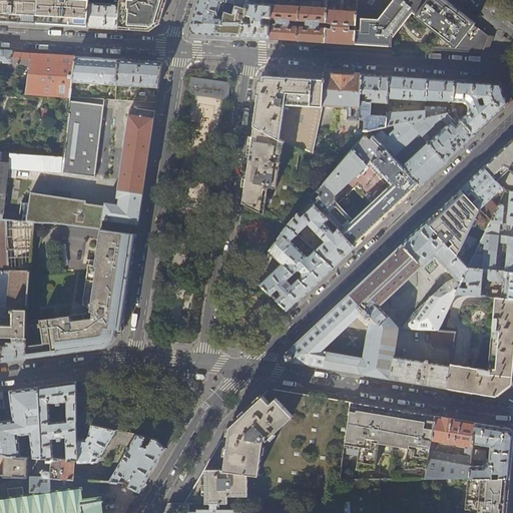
[(38,0),(0,0),(0,21),(7,22),(37,24),(38,0)]
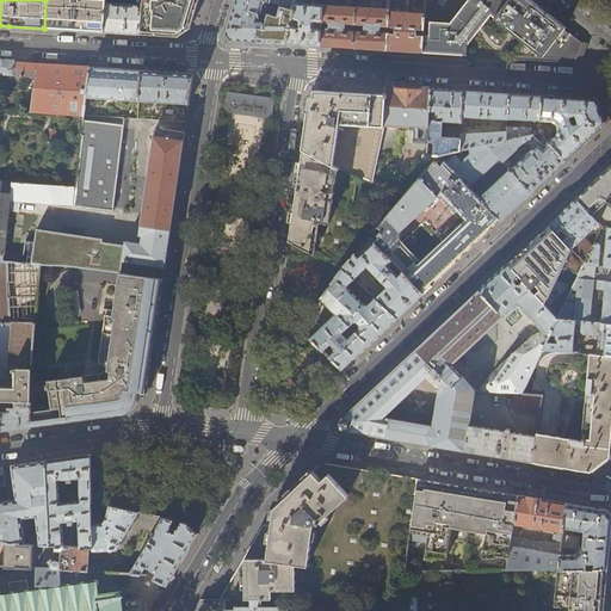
[(105,0),(45,0),(44,29),(67,30),(104,32),(106,2),(105,0)]
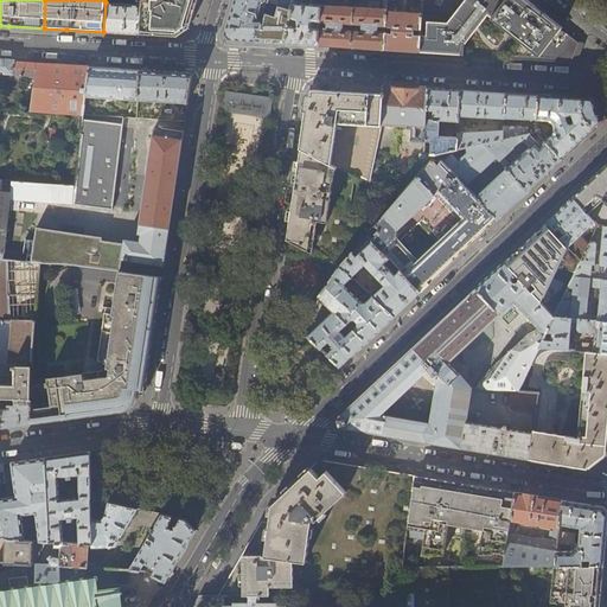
[(134,0),(134,5),(106,2),(103,32),(116,33),(139,34),(140,0),(134,0)]
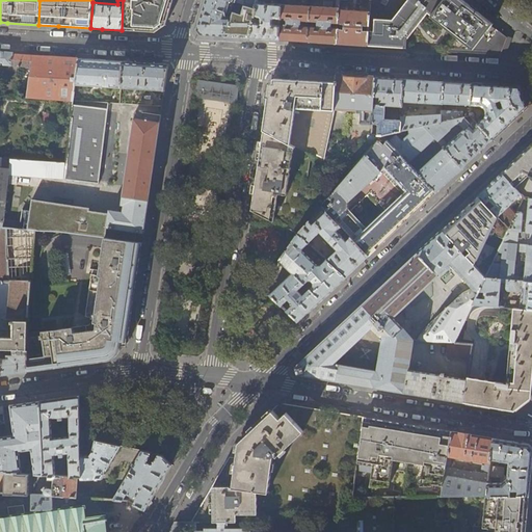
[(123,0),(122,30),(141,31),(155,32),(166,22),(167,18),(171,0),(123,0)]
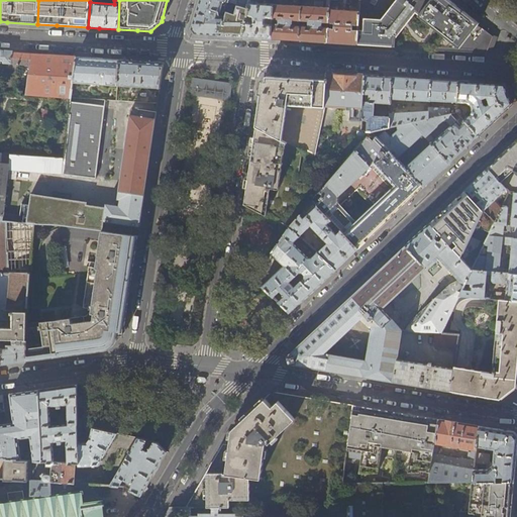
[(226,12),(229,2),(223,0),(200,0),(196,15),(191,29),(195,34),(202,34),(218,35),(219,24),(222,24),(226,12)]
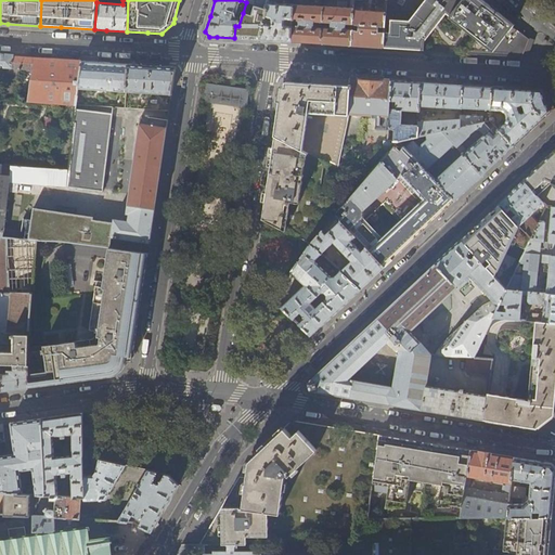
[(240,0),(246,2),(255,5),(268,9),(269,0),(256,0),(256,1),(252,0),(240,0)]
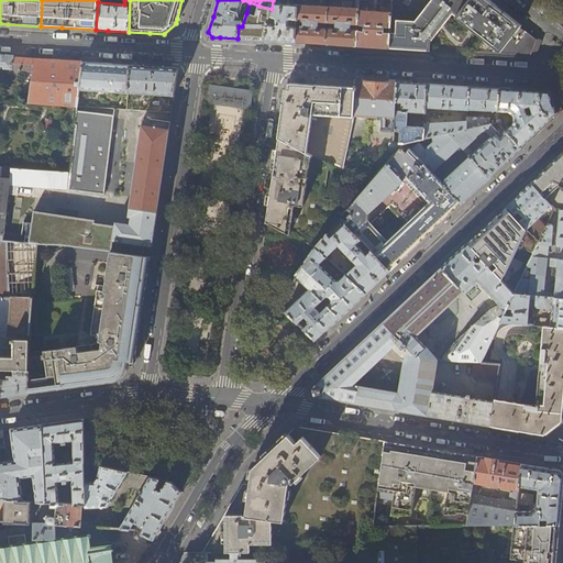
[(273,0),(272,9),(269,19),(275,20),(275,25),(267,24),(264,41),(276,41),(295,43),(298,4),(277,3),(277,0),(273,0)]
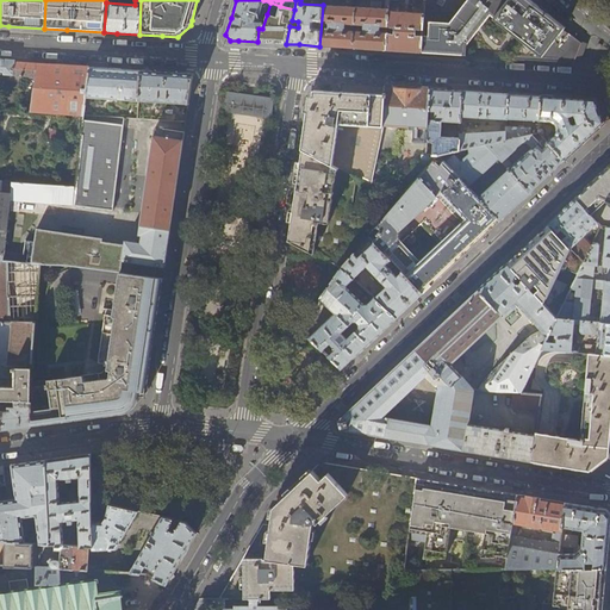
[(388,11),(388,0),(385,0),(385,8),(356,7),(355,24),(363,25),(363,31),(355,31),(354,48),(367,49),(386,50),(387,33),(387,27),(388,11)]
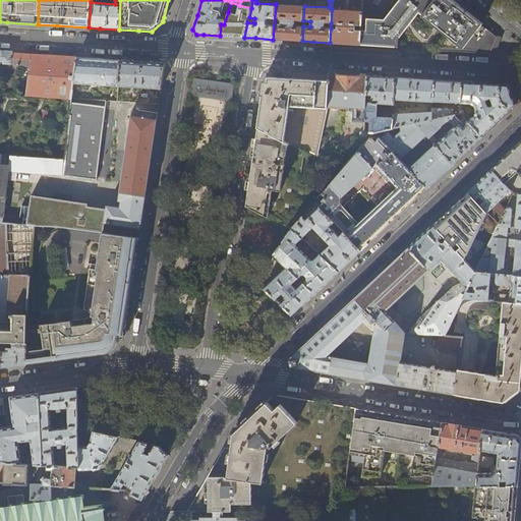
[(362,0),(362,11),(360,45),(398,47),(398,39),(418,12),(422,15),(422,16),(442,32),(442,46),(439,50),(455,51),(479,52),(489,53),(493,45),(496,37),(490,33),(491,32),(484,24),(453,0),(362,0)]
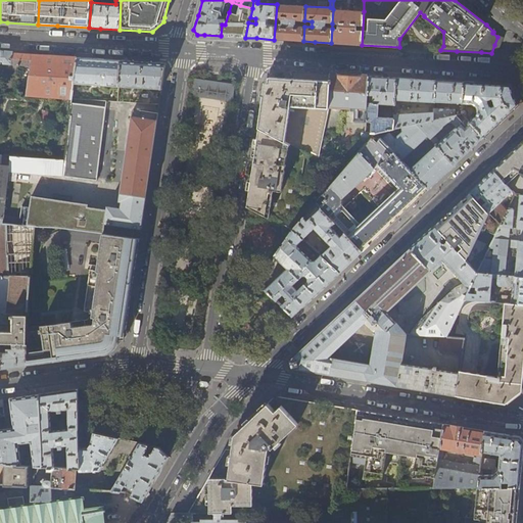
[(305,6),(277,4),(274,40),(285,40),(303,41),(304,27),(304,20),(305,6)]
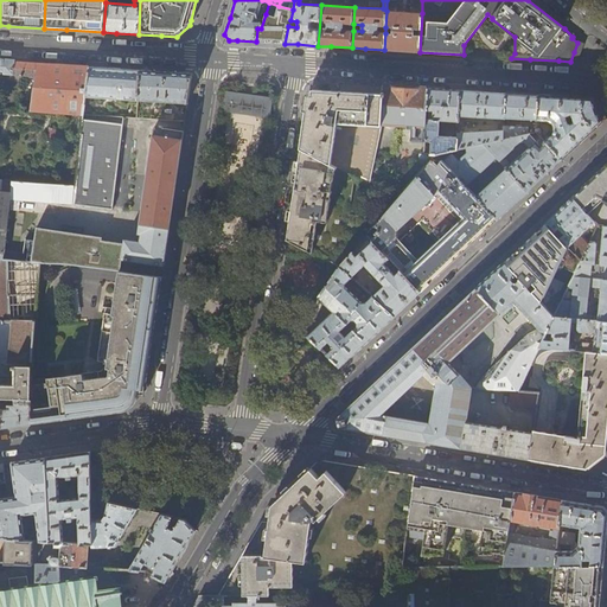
[(291,20),(293,10),(279,6),(276,14),(266,14),(261,29),(257,29),(256,42),(270,43),(285,44),(288,26),(291,20)]
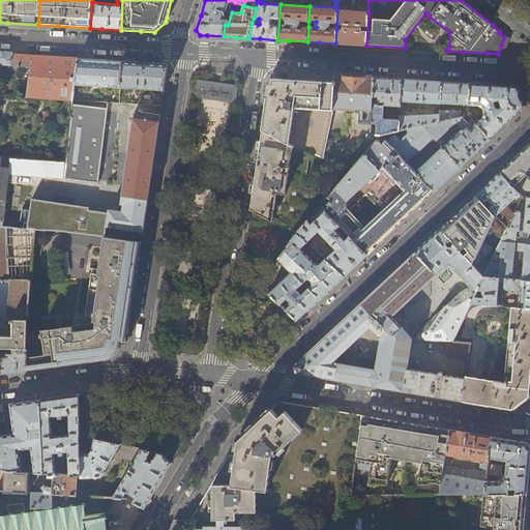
[(369,11),(337,9),(336,24),(343,24),(343,29),(336,29),(335,43),(349,45),(366,46),(369,11)]
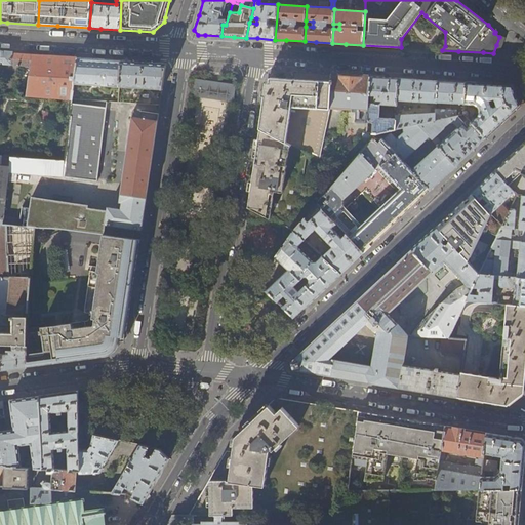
[(0,63),(10,64),(10,67),(31,70),(27,95),(72,98),(78,58),(73,57),(58,56),(38,55),(12,54),(12,52),(0,50),(0,63)]
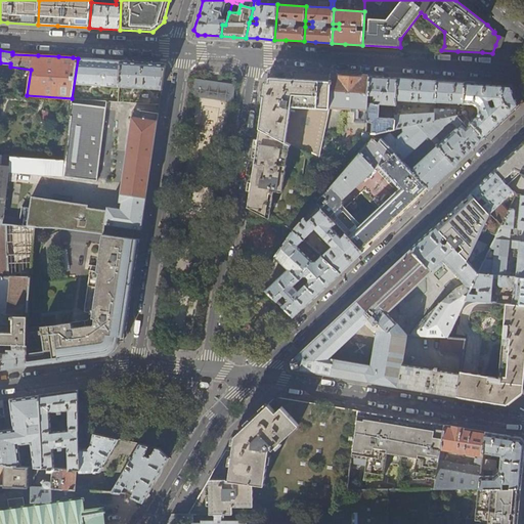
[(97,59),(78,58),(72,98),(72,99),(87,100),(89,84),(119,86),(121,60),(97,59)]
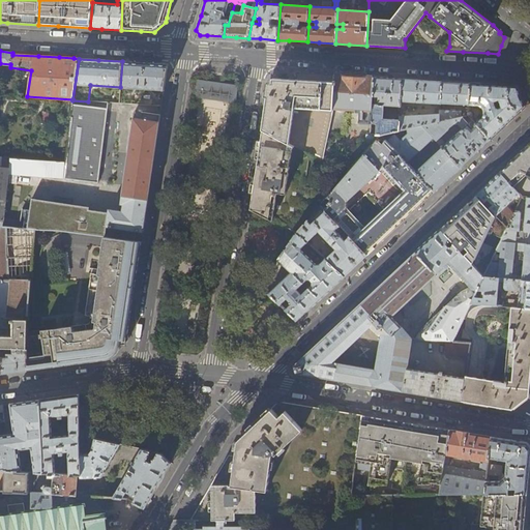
[(122,61),(120,87),(120,92),(119,104),(131,105),(133,92),(142,93),(142,89),(164,91),(166,82),(168,64),(149,63),(122,61)]
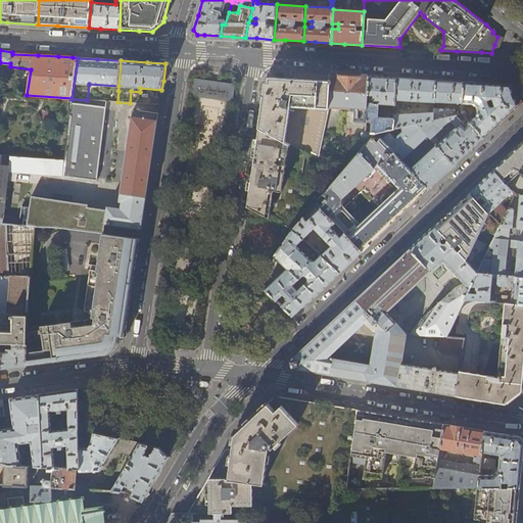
[(324,160),(329,106),(330,74),(319,74),(301,73),(292,72),(292,80),(273,79),(266,84),(262,111),(259,128),(306,151),(324,160)]
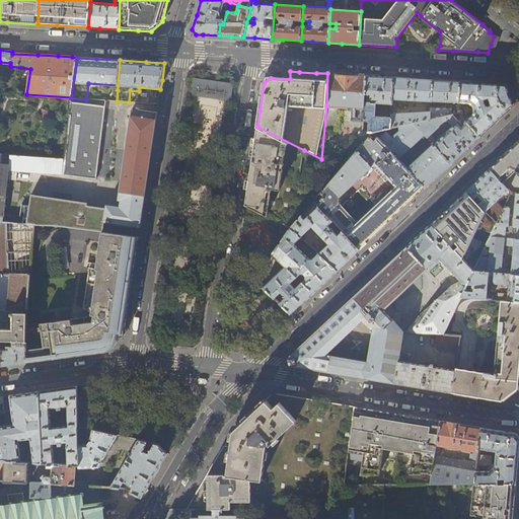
[(344,74),(327,73),(326,105),(363,107),(366,76),(344,74)]
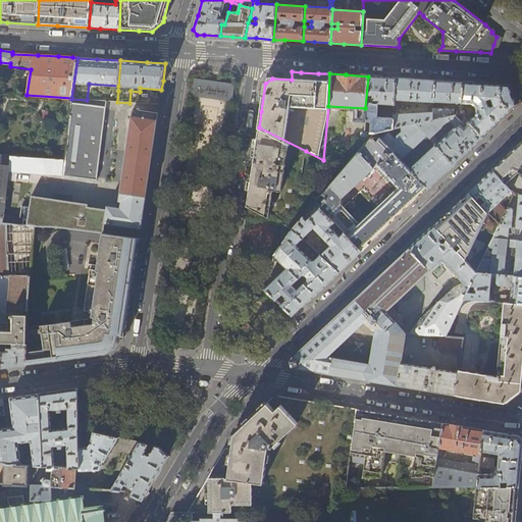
[(381,77),(368,76),(365,108),(364,121),(370,121),(369,133),(374,133),(386,129),(393,128),(394,117),(376,116),(377,103),(395,104),(397,77),(381,77)]
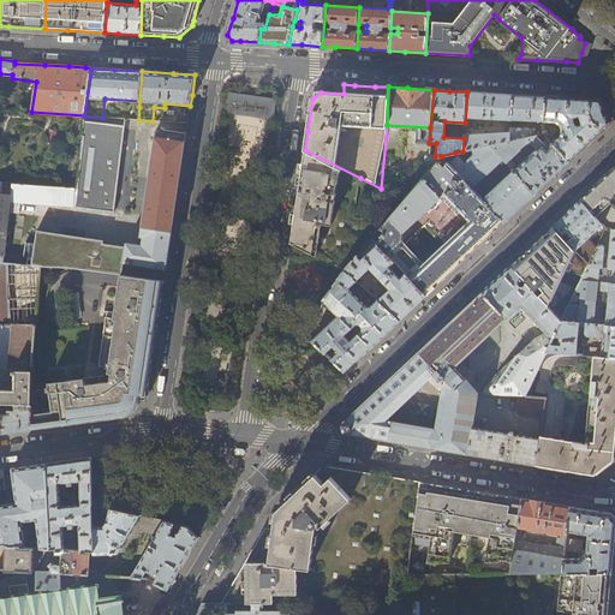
[(487,94),(467,91),(465,123),(464,127),(464,132),(464,138),(463,151),(471,149),(489,145),(508,142),(509,127),(511,123),(513,95),(487,94)]
